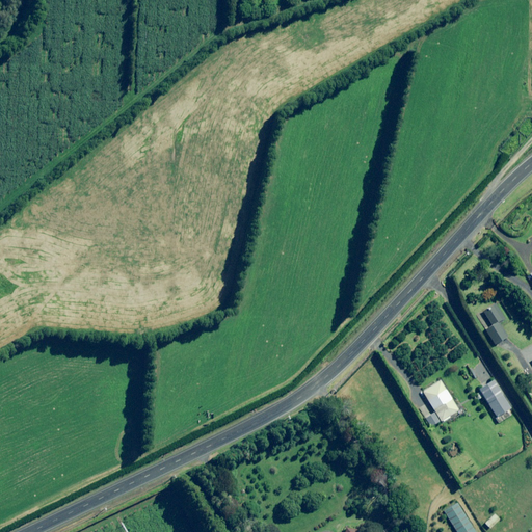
[(508,319),(499,302),(484,311),(494,325),(487,328),(497,344),(509,336),(502,323),(508,319)]
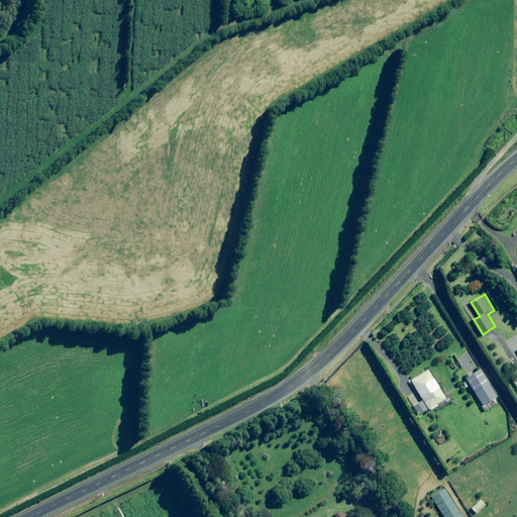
[(447,398),(429,369),(413,380),(431,409),(447,398)]
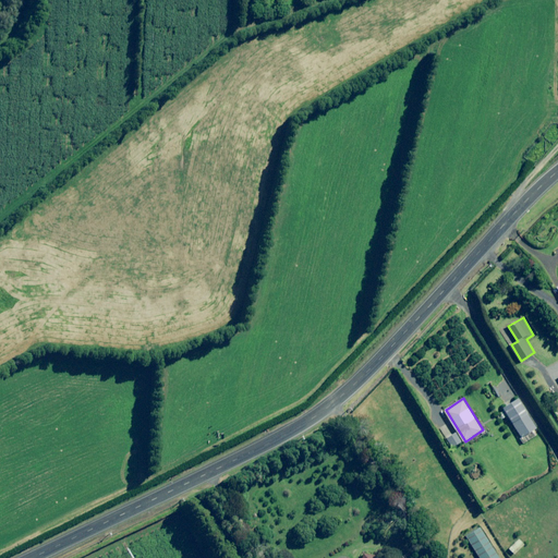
[(521,398),(506,407),(523,437),(521,438),(523,443),(538,434),(535,429),(538,427),(521,398)]
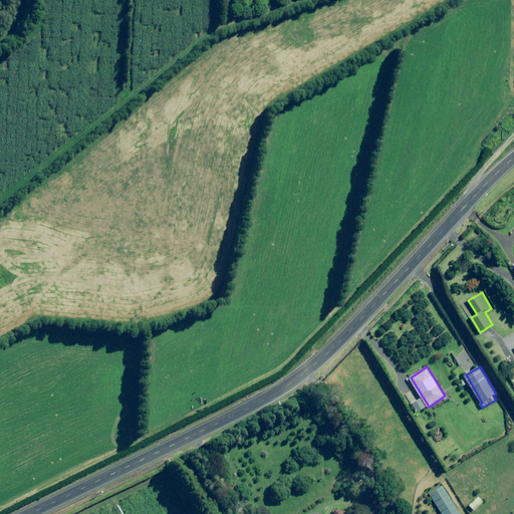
[(427,406),(422,398),(413,403),(419,412),(427,406)]
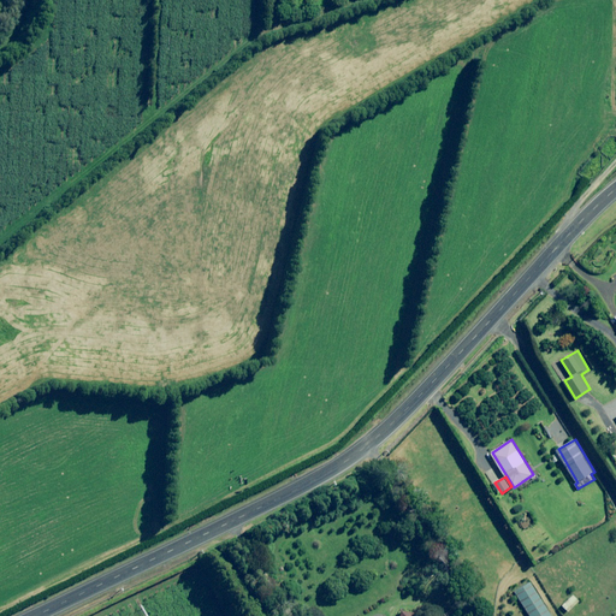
[(554,615),(532,581),(516,592),(531,615),(554,615)]
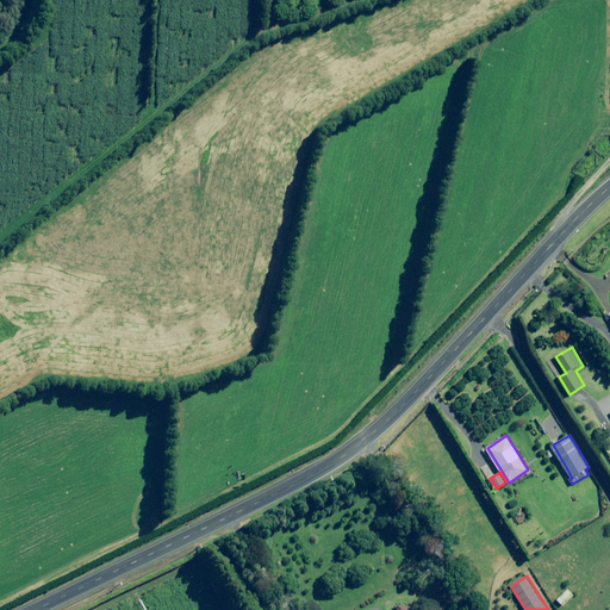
[(574,595),(570,589),(559,599),(565,605),(574,595)]
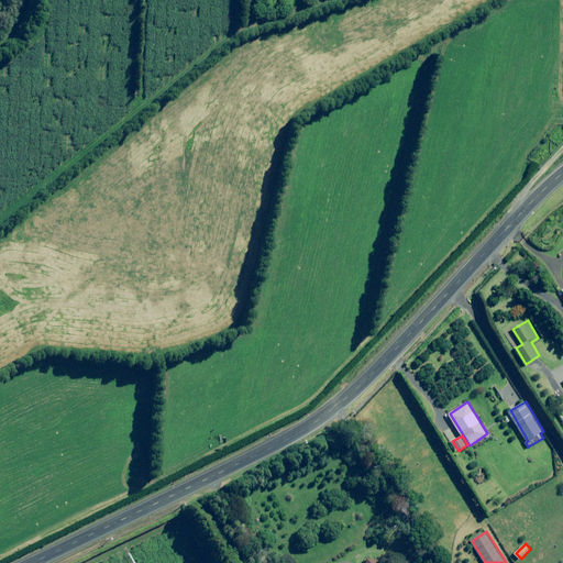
All buildings are outlined.
